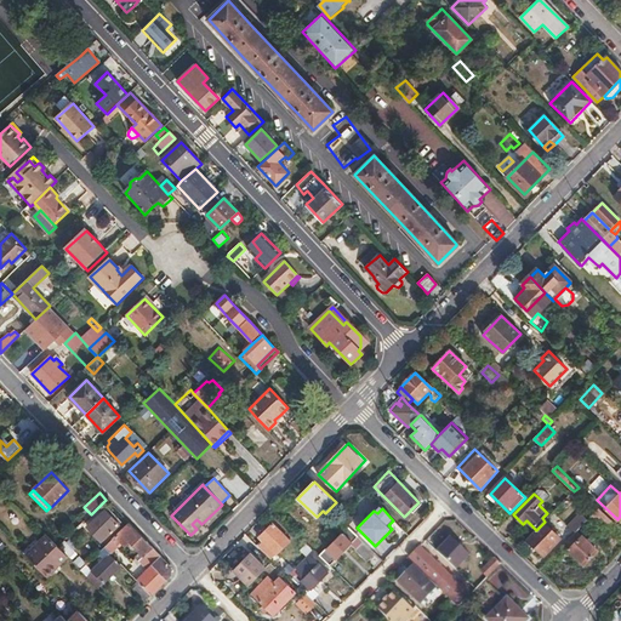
[(611,522),(599,510),(593,516),(605,528),(611,522)]
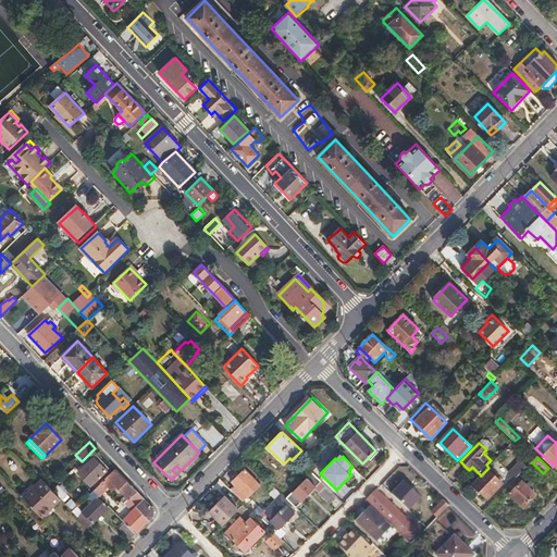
[(94,458),(85,467),(97,479),(106,471),(94,458)]
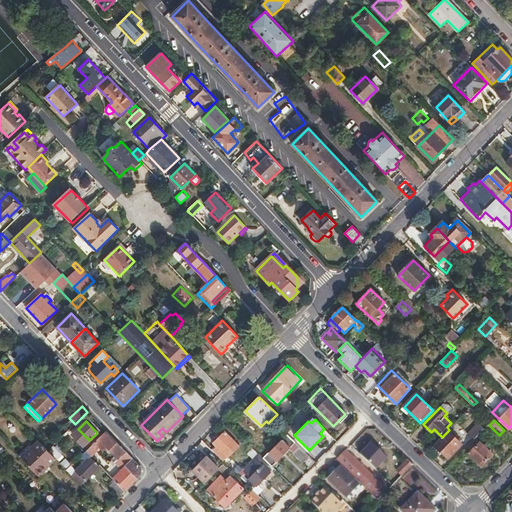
[(474,440),(476,438),(485,429),(479,423),(468,433),(474,440)]
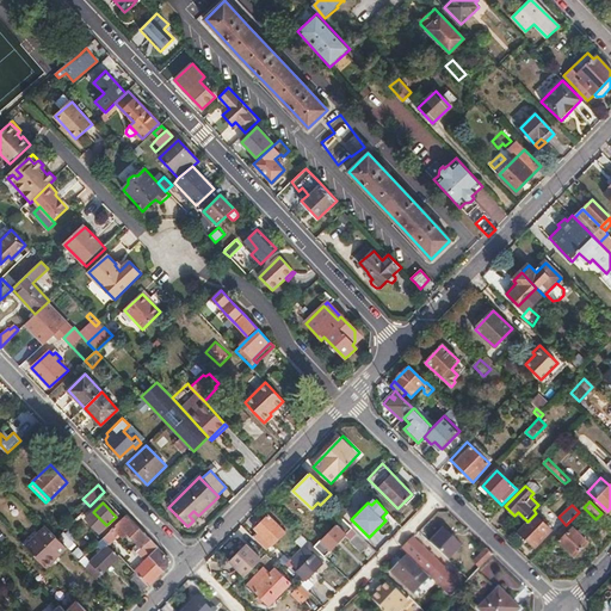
[(334,514),(340,522),(343,518),(350,512),(343,506),(334,514)]
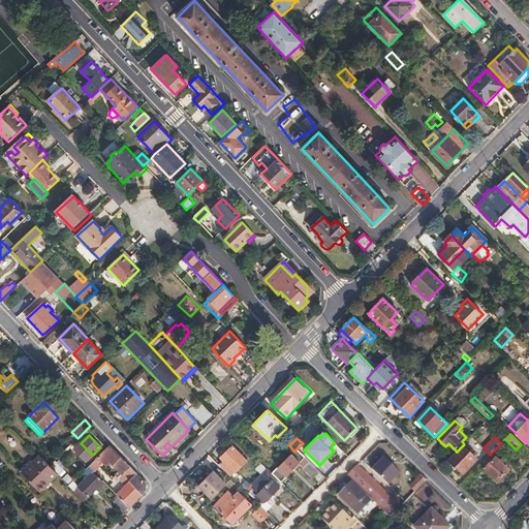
[(457,452),(448,460),(463,473),(477,459),(463,445),(457,452)]
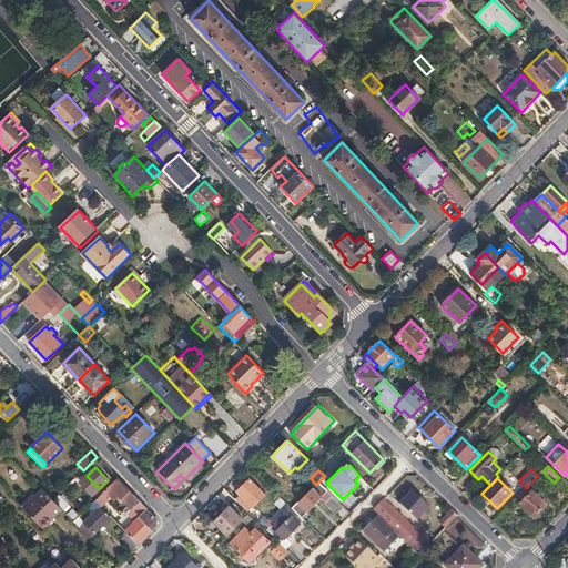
[(249,479),(237,492),(242,495),(236,501),(249,513),(254,506),(265,495),(249,479)]
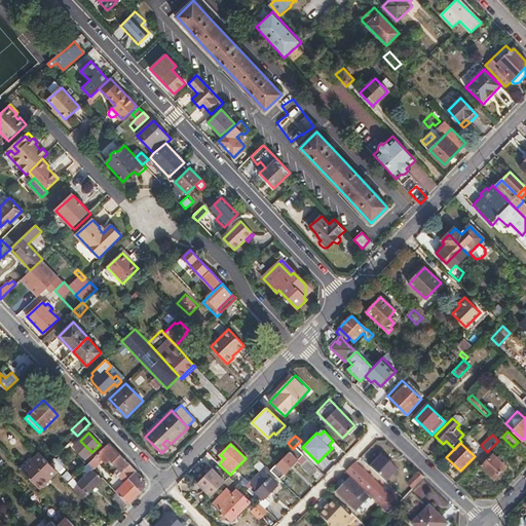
[(107,445),(95,457),(100,463),(102,460),(106,464),(109,460),(117,468),(113,472),(117,476),(124,483),(137,472),(124,459),(122,460),(107,445)]
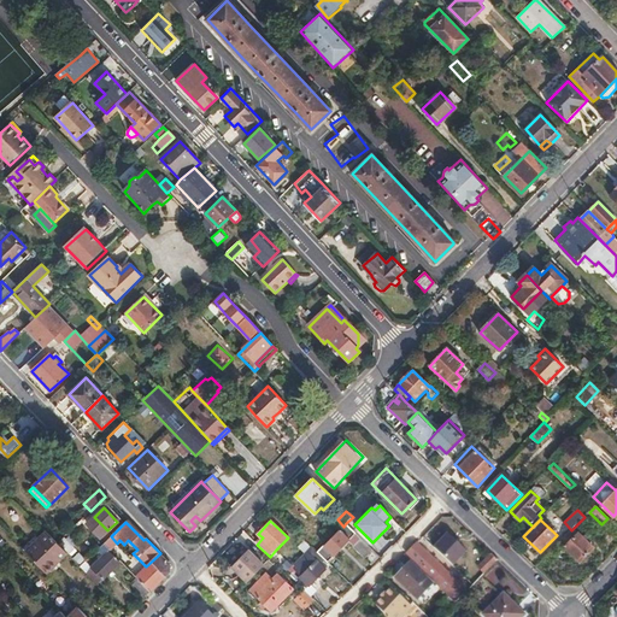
[(344,527),(318,552),(324,558),(328,562),(356,533),(346,523),(344,527)]
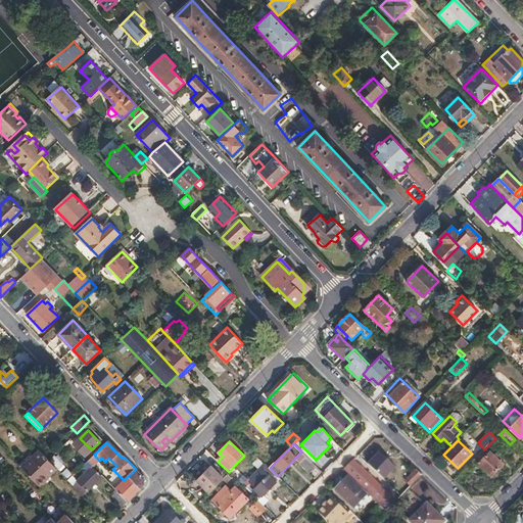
[(484,449),(475,459),(479,463),(479,464),(491,476),(503,465),(486,447),(484,449)]
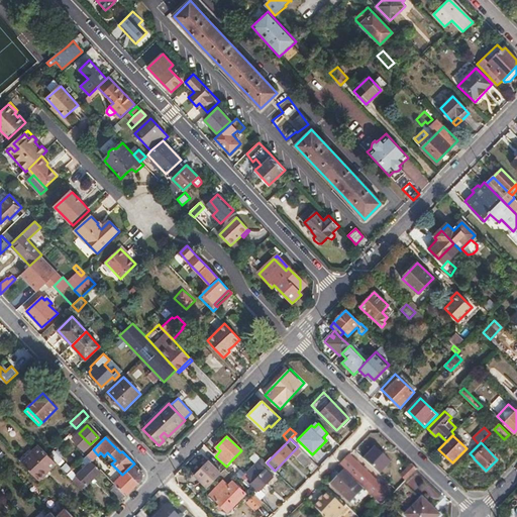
[(38,445),(20,461),(38,481),(57,463),(48,455),(38,445)]
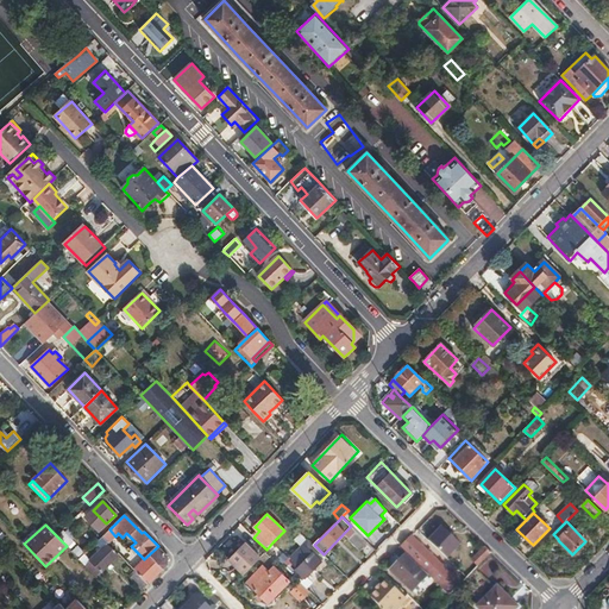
[(444,525),(429,540),(447,558),(463,542),(444,525)]
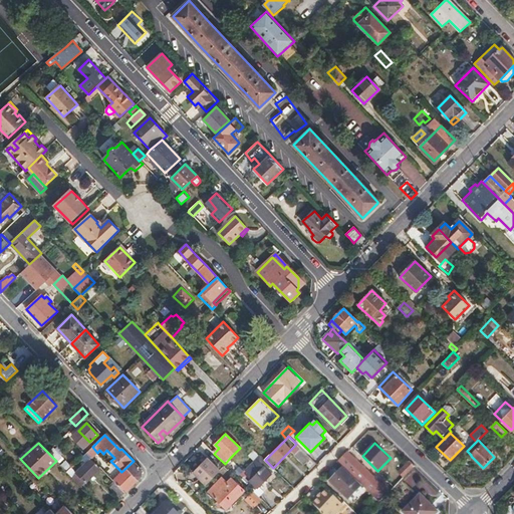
[(92,447),(85,453),(91,458),(97,453),(92,447)]
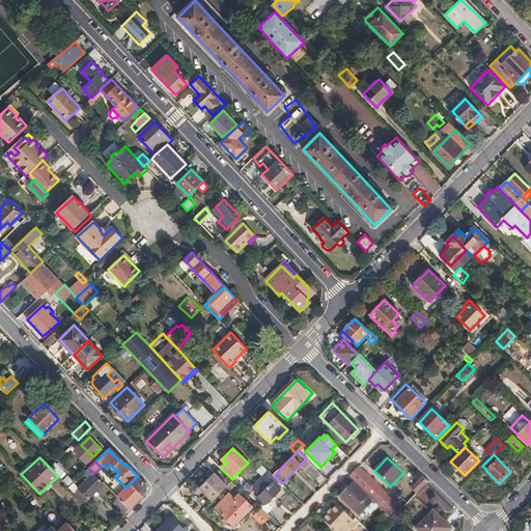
[(322,474),(309,463),(304,468),(315,480),(322,474)]
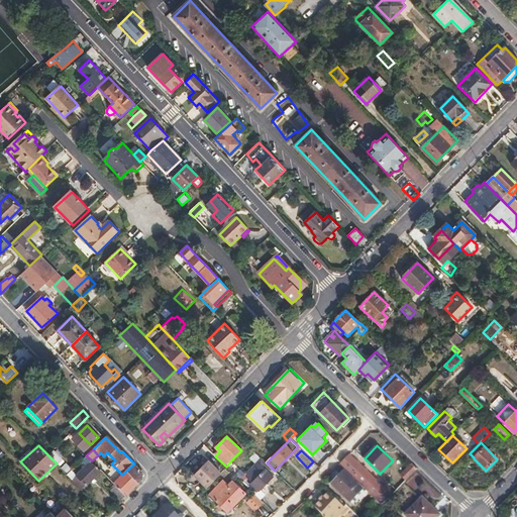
[(86,455),(81,460),(86,467),(73,480),(82,489),(100,472),(91,462),(92,460),(86,455)]
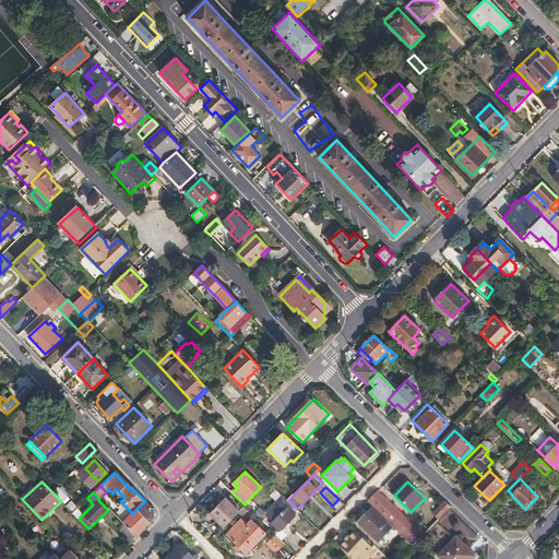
[(379,492),(369,502),(415,545),(429,530),(424,525),(416,518),(411,512),(394,496),(392,495),(384,498),(379,492)]
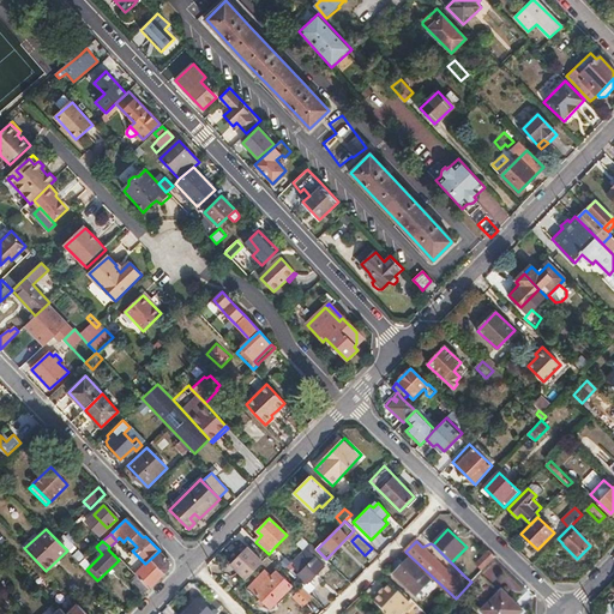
[(79,542),(70,552),(79,561),(89,553),(79,542)]
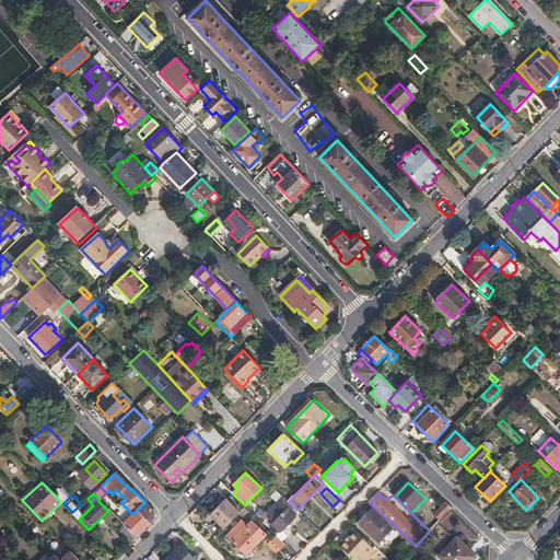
[(280,498),(279,500),(290,511),(294,506),(289,501),(282,496),(280,498)]
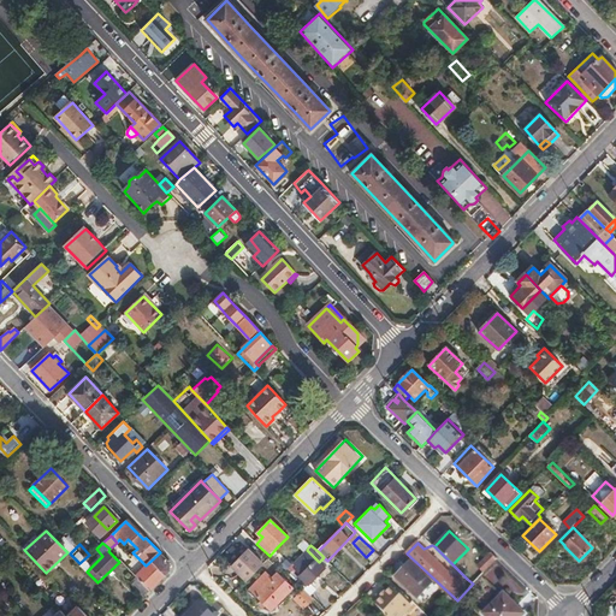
[(230,566),(247,581),(259,569),(262,566),(264,564),(248,548),(230,566)]
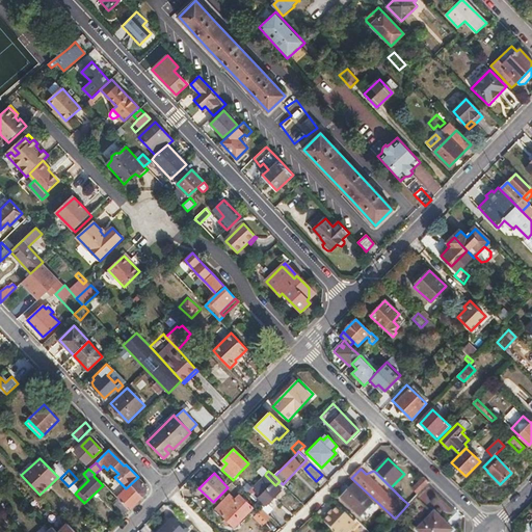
[(265,475),(246,494),(249,497),(254,491),(260,497),(259,498),(267,505),(281,490),(275,485),(265,475)]
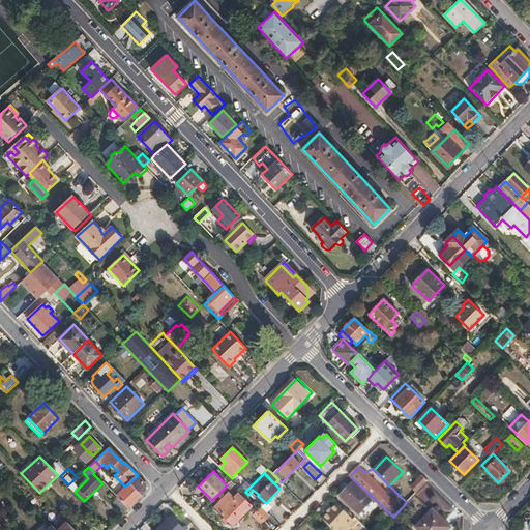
[(146,484),(138,475),(125,487),(116,496),(120,499),(128,508),(129,508),(146,491),(146,484)]
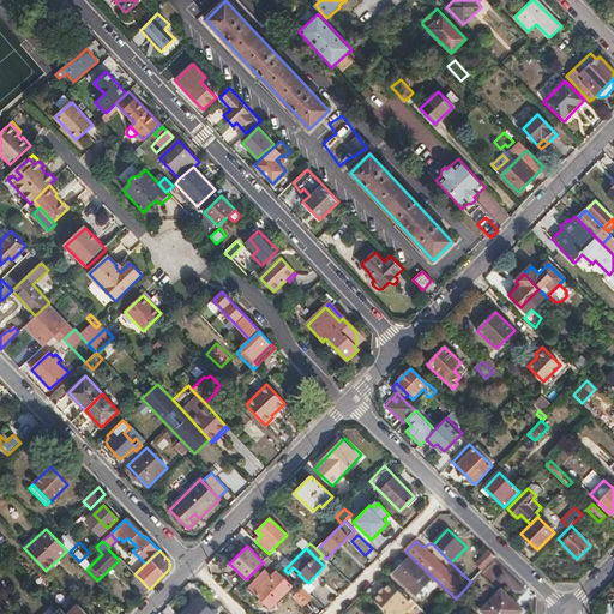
[(495,558),(488,551),(475,565),(481,571),(495,558)]
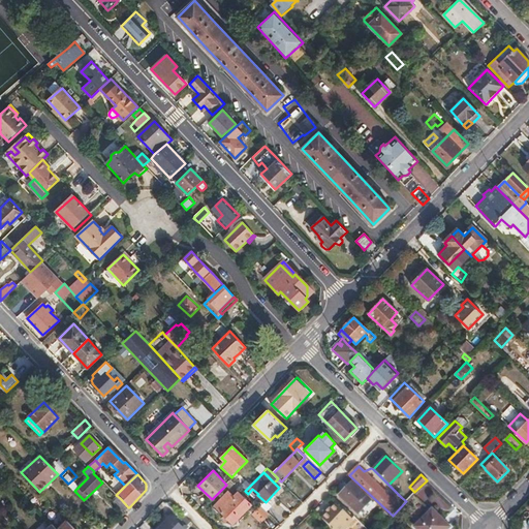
[(372,500),(349,479),(345,483),(349,486),(339,496),(358,514),(372,500)]
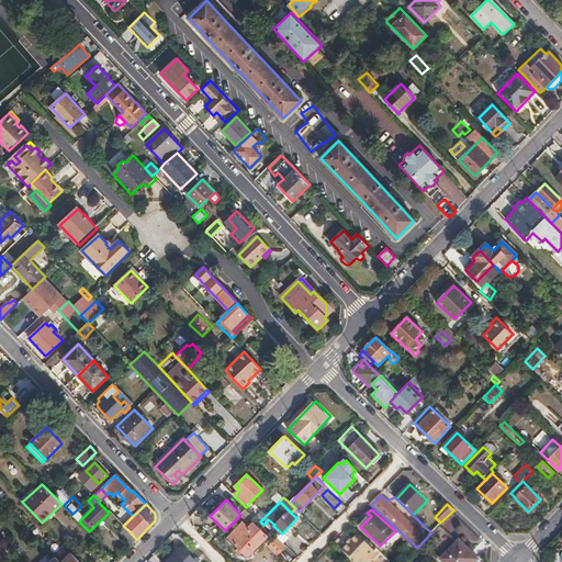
[(243,521),(226,539),(234,546),(235,544),(239,549),(237,550),(240,554),(243,552),(247,557),(267,537),(253,524),(248,528),(243,521)]
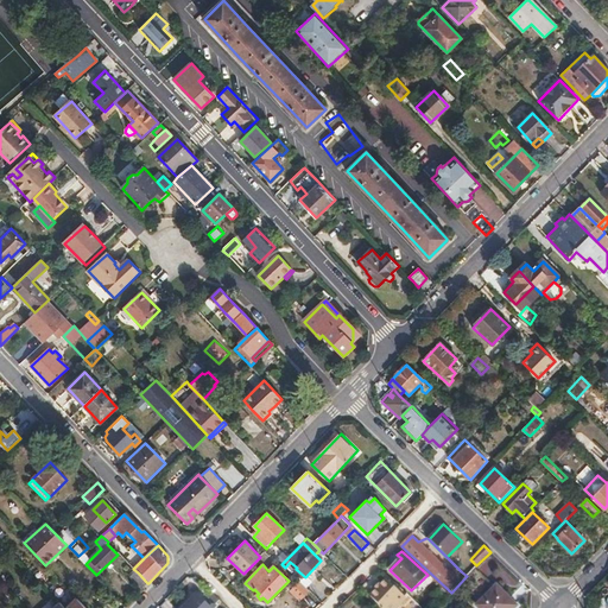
[(305,577),(296,569),(291,574),(299,581),(301,582),(305,577)]
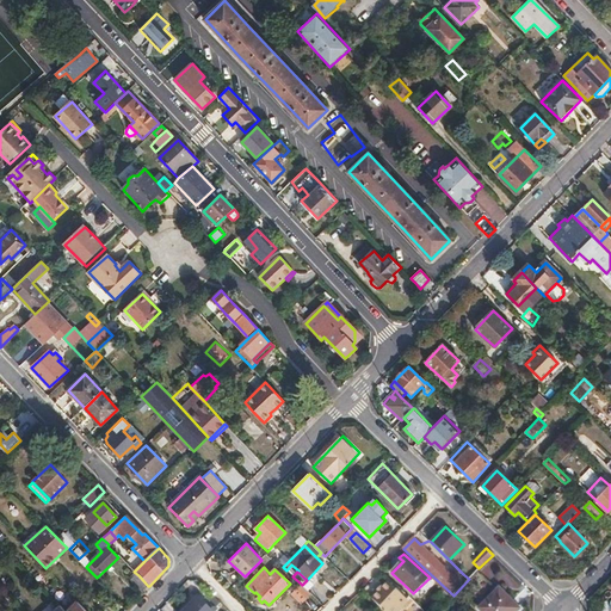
[(131,582),(142,592),(148,586),(139,575),(131,582)]
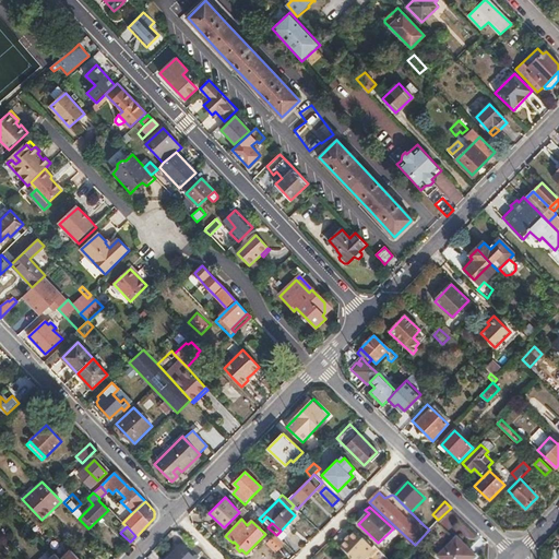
[(345,543),(341,548),(352,558),(364,558),(372,550),(355,533),(351,538),(348,540),(345,543)]
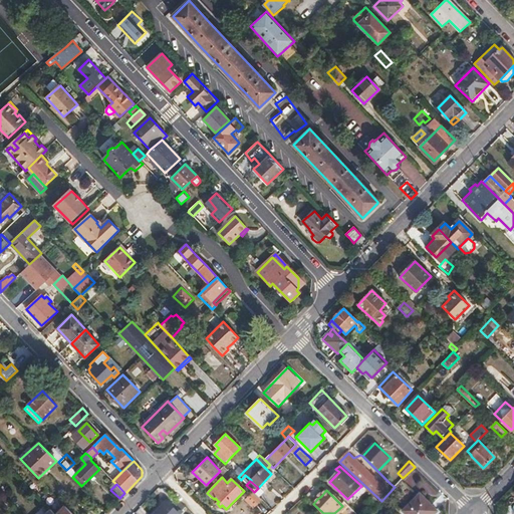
[(254,492),(253,491),(245,499),(253,507),(261,499),(254,492)]
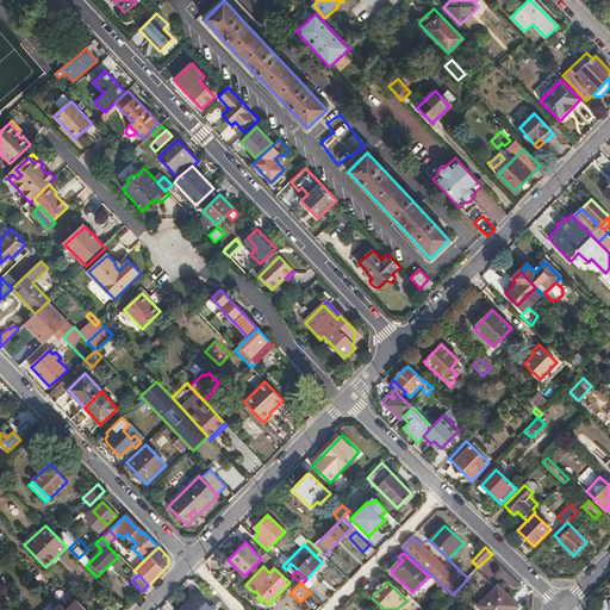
[(498,589),(478,608),(479,609),(515,609),(518,608),(498,589)]
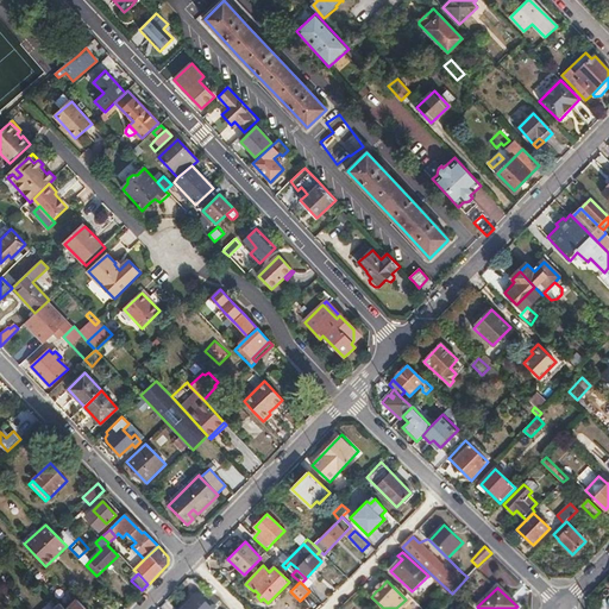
[(217,608),(218,608),(215,606),(211,608),(209,608),(198,596),(184,608),(217,608)]
